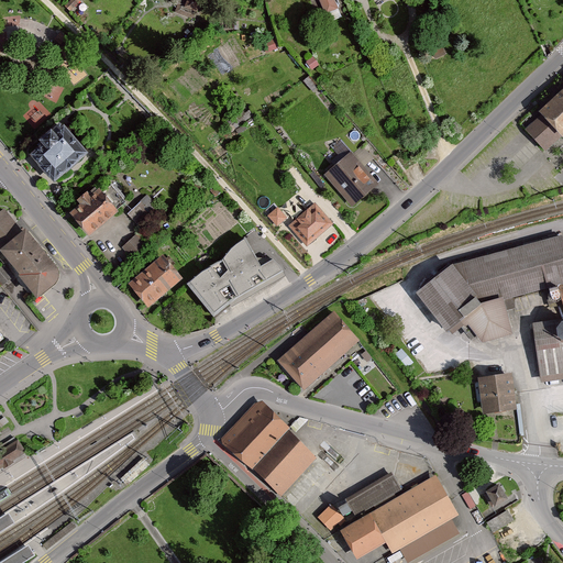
[(203,0),(202,0),(186,0),(183,11),(198,17),(203,0)]
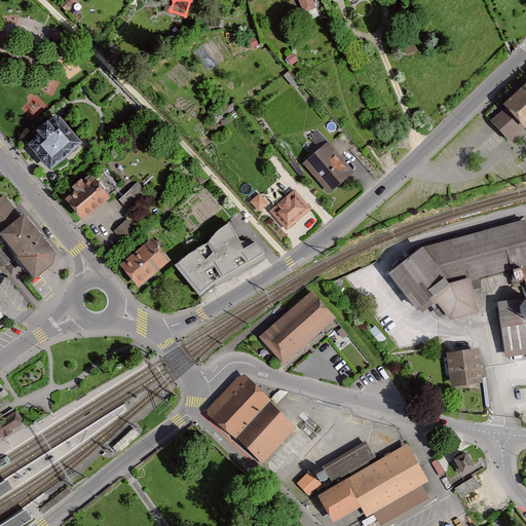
[(296,0),(303,14),(316,9),(312,0),(296,0)]
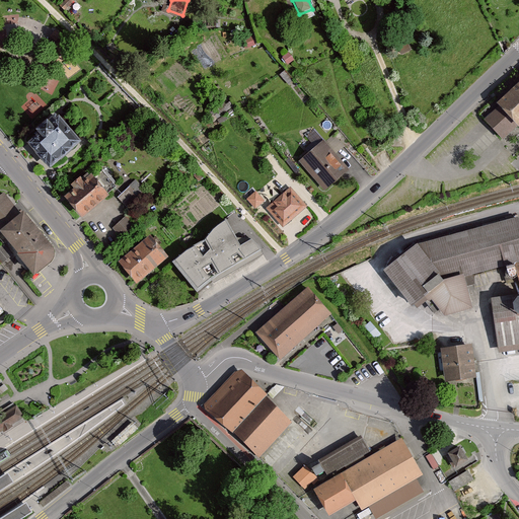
[(60,36),(56,32),(52,36),(56,41),(60,36)]
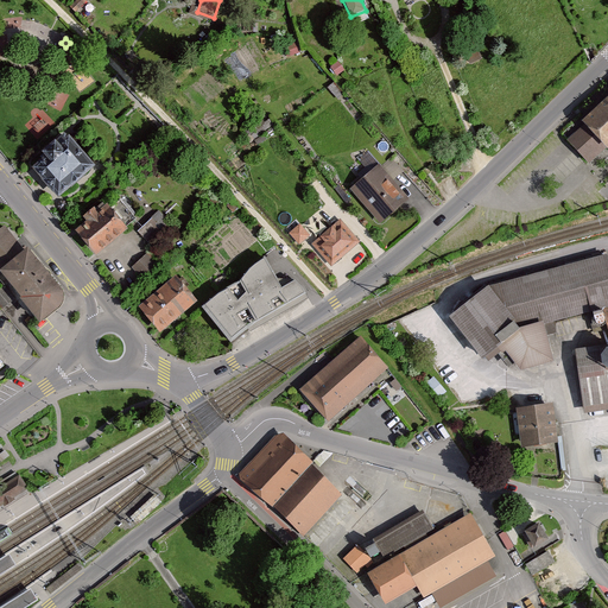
[(333,69),(337,76),(344,73),(340,64),(333,69)]
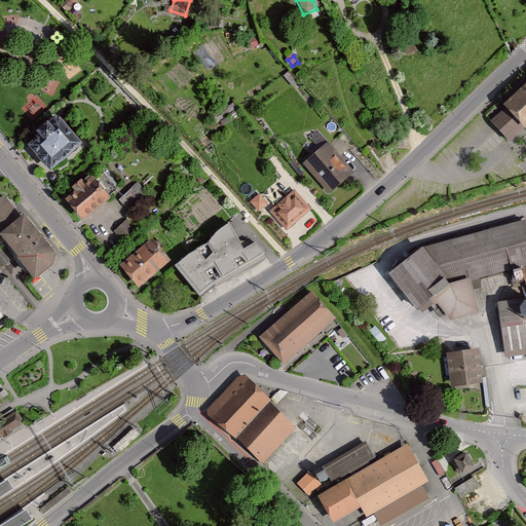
[(525,87),(506,106),(509,109),(494,122),(513,142),(525,129),(525,87)]
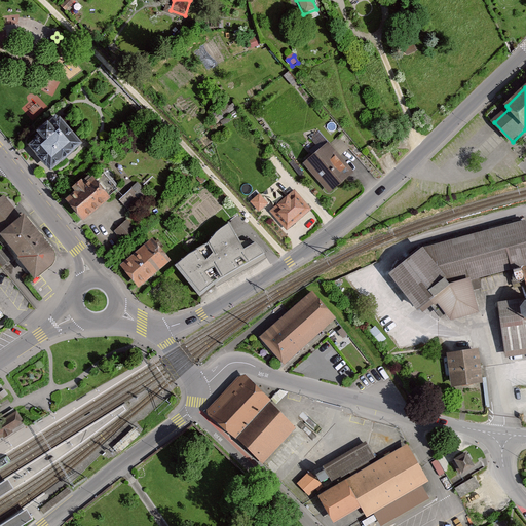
[(29,144),(54,172),(84,145),(59,116),(29,144)]
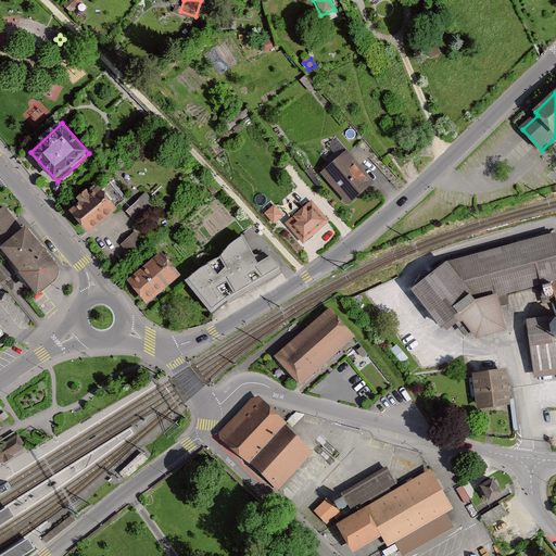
[(375,182),(348,152),(320,176),(348,206),(375,182)]
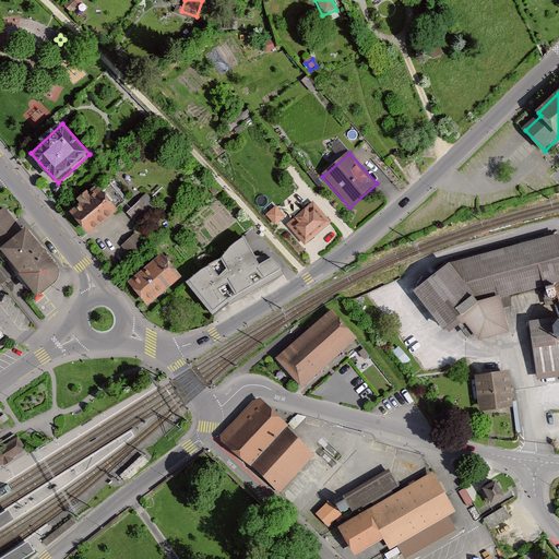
[(72,212),(92,235),(120,210),(102,188),(93,194),(90,191),(79,201),(82,204),(72,212)]
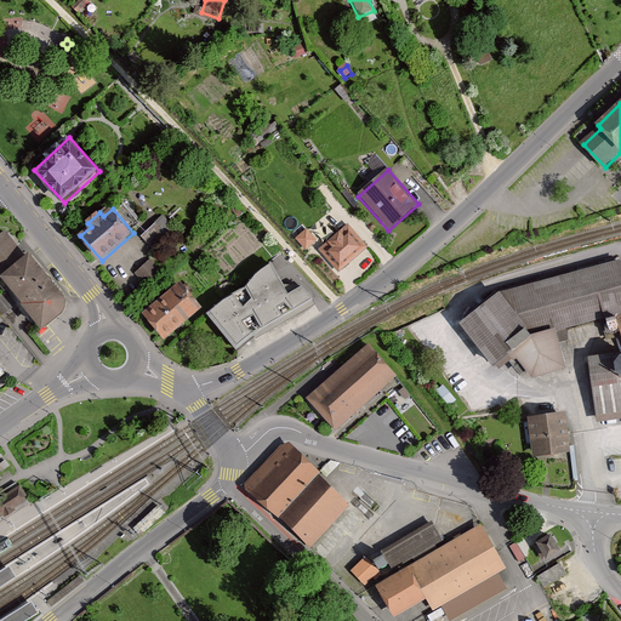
[(141,235),(153,249),(174,231),(161,217),(141,235)]
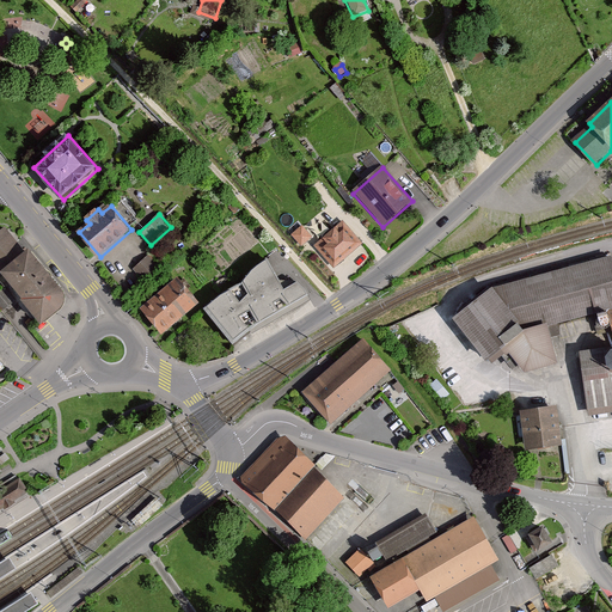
[(292,232),(304,244),(313,234),(301,221),(292,232)]
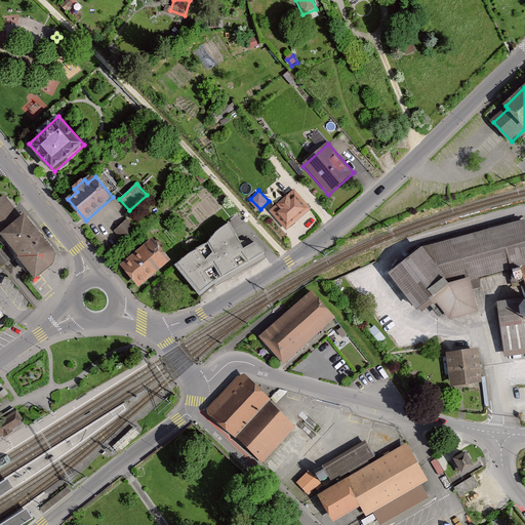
[(271,214),(287,232),(311,210),(294,192),(271,214)]
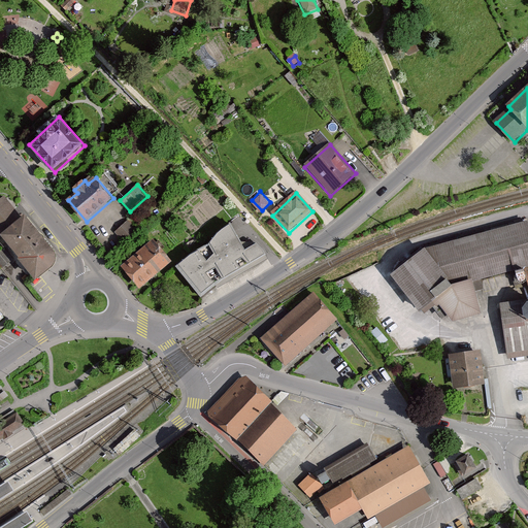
[(39,281),(58,264),(59,259),(58,254),(27,218),(22,221),(3,199),(0,201),(0,240),(5,248),(9,244),(39,281)]
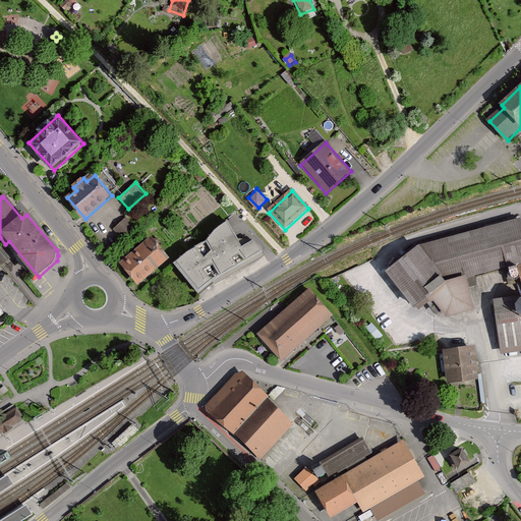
[(113,230),(123,241),(138,228),(127,217),(113,230)]
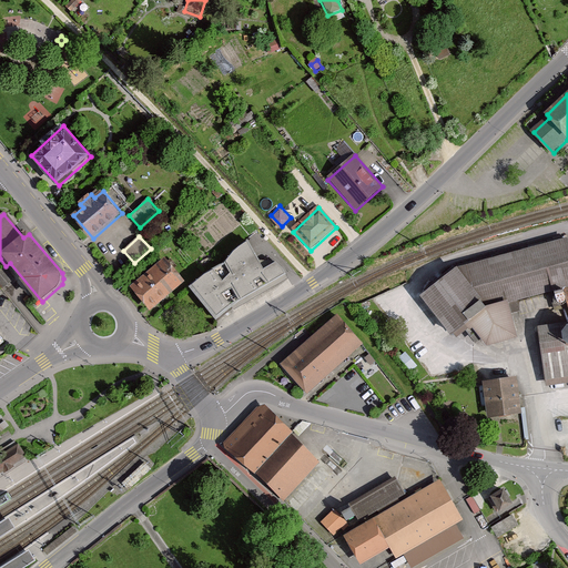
[(567,292),(567,239),(511,254),(460,267),(424,295),(457,340),(474,327),(493,348),(506,344),(523,340),(515,305),(554,294),(567,292)]
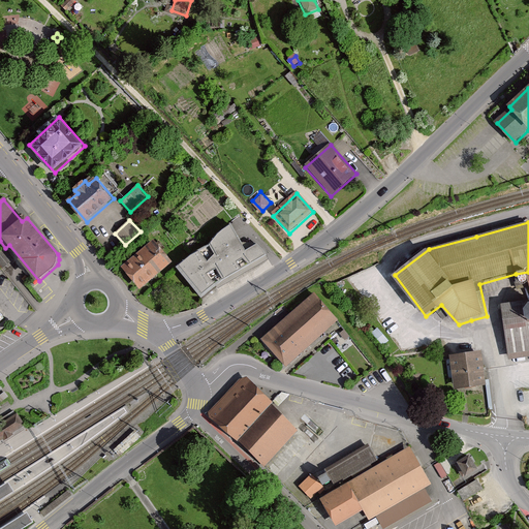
[(192,256),(191,255),(176,269),(201,301),(216,289),(268,260),(258,244),(245,251),(231,227),(217,235),(220,241),(192,256)]
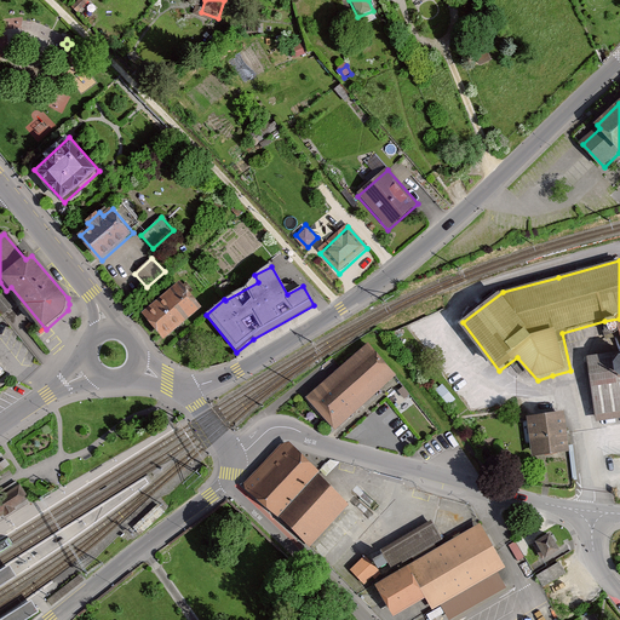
[(143,315),(165,342),(204,308),(182,281),(143,315)]
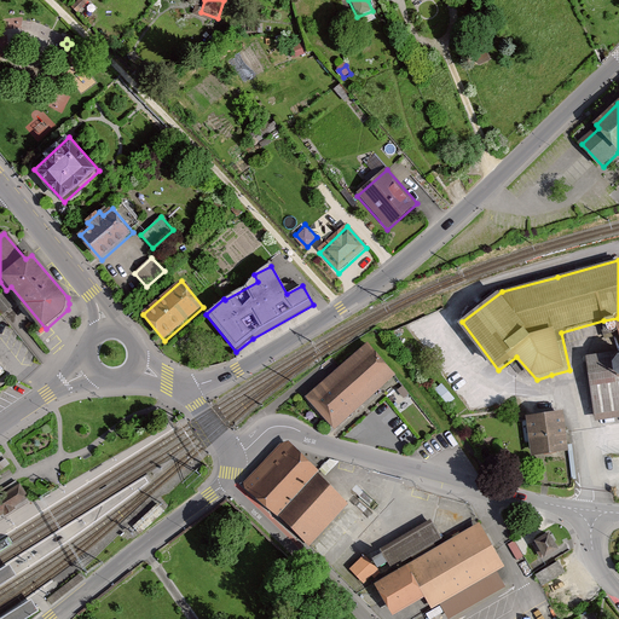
[(618,318),(603,320),(607,339),(618,336),(618,346),(618,352),(585,359),(596,423),(618,418),(618,318)]
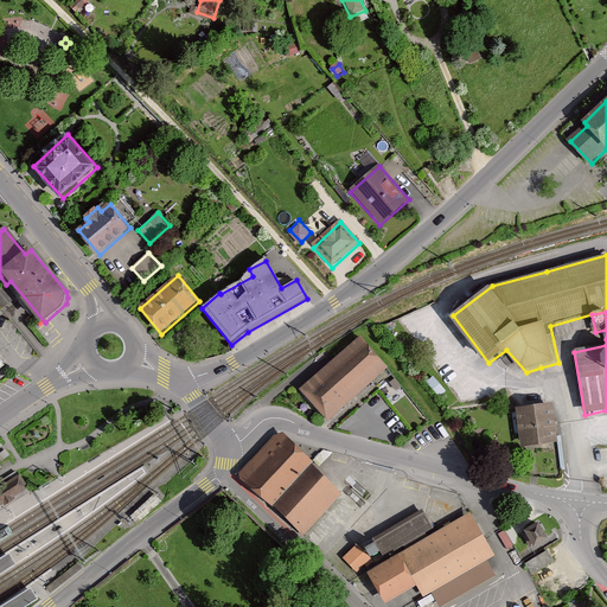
[(301,393),(330,423),(393,368),(364,337),(301,393)]
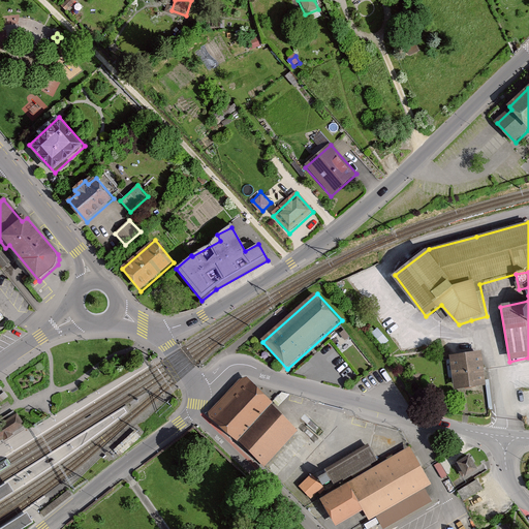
[(478,352),(452,356),(456,387),(483,383),(478,352)]
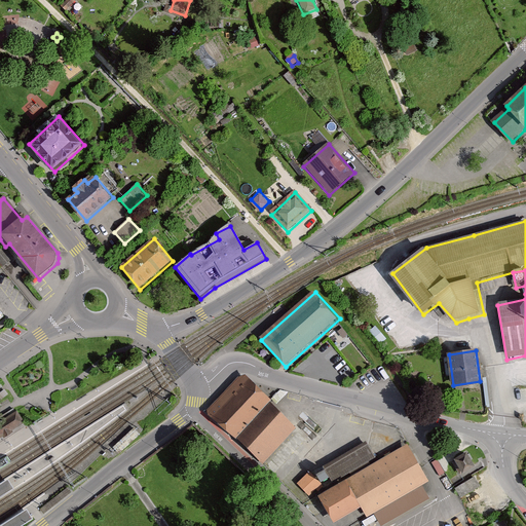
[(254,381),(248,375),(236,378),(205,413),(235,440),(272,398),(254,381)]
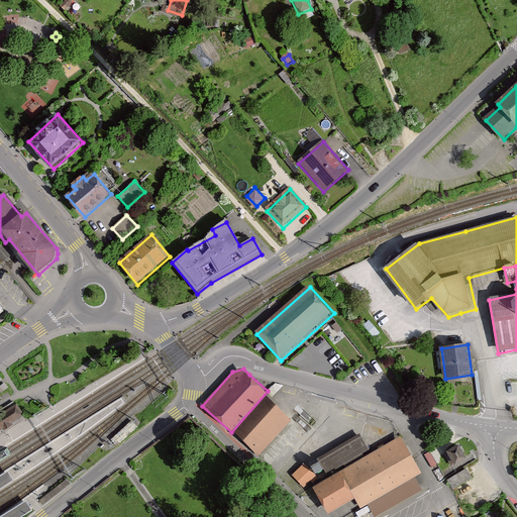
[(236,434),(257,454),(291,420),(270,400),(236,434)]
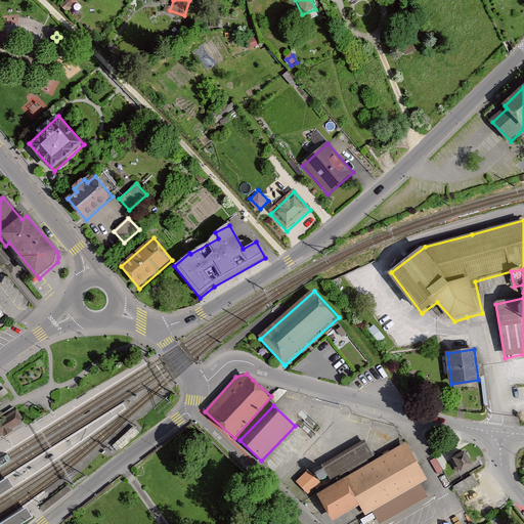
[(11,430),(25,422),(16,410),(0,420),(0,436),(2,435),(4,437),(12,432),(11,430)]
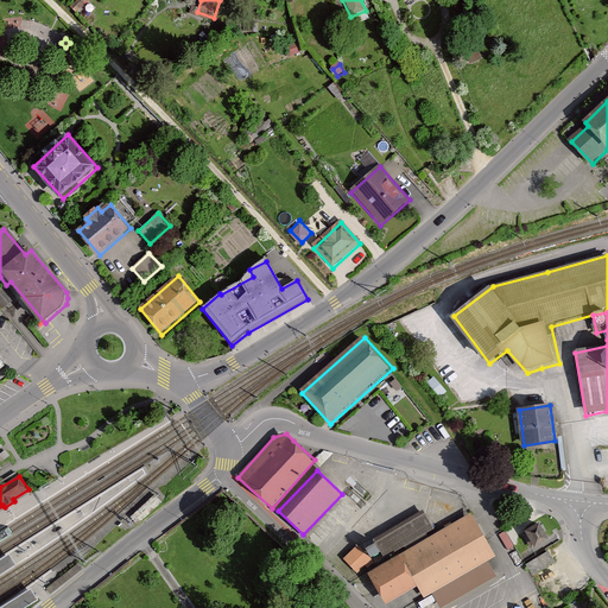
[(435,531),(424,512),(373,542),(384,561),(435,531)]
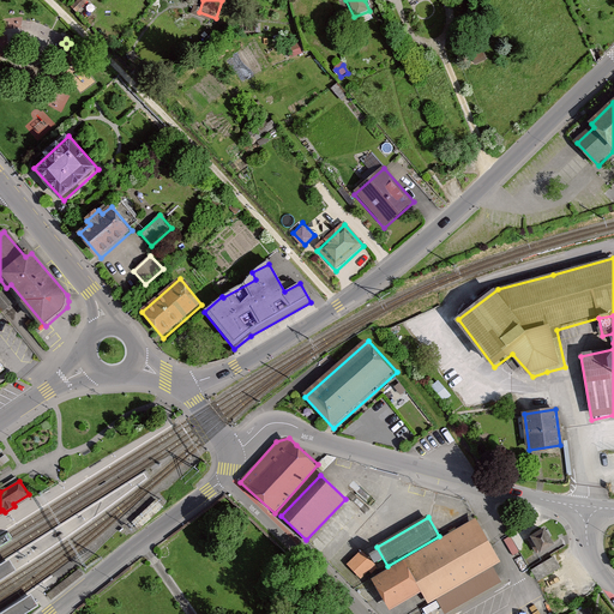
[(501,563),(476,521),(374,579),(392,611),(422,594),(429,605),(501,563)]
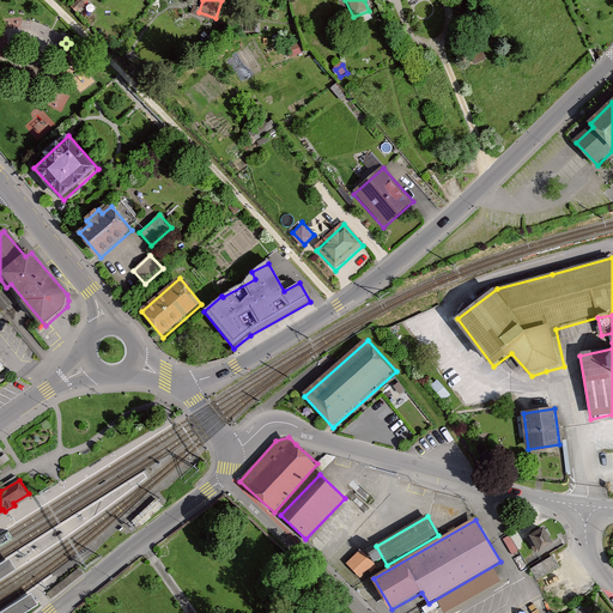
[(546,522),(527,533),(536,550),(556,540),(546,522)]
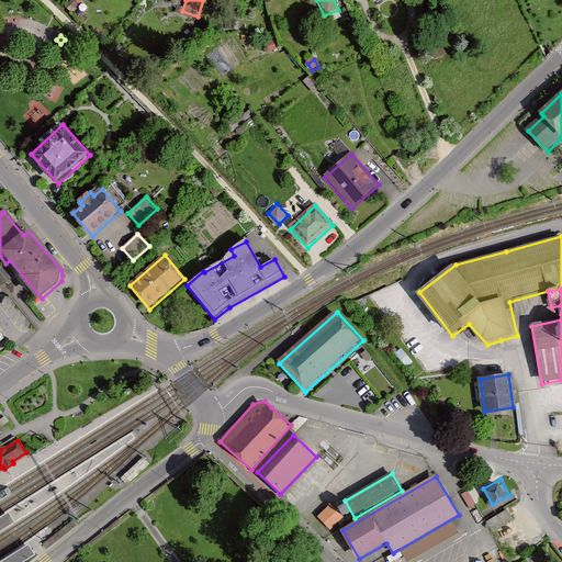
[(474,489),(461,496),(469,509),(482,502),(474,489)]
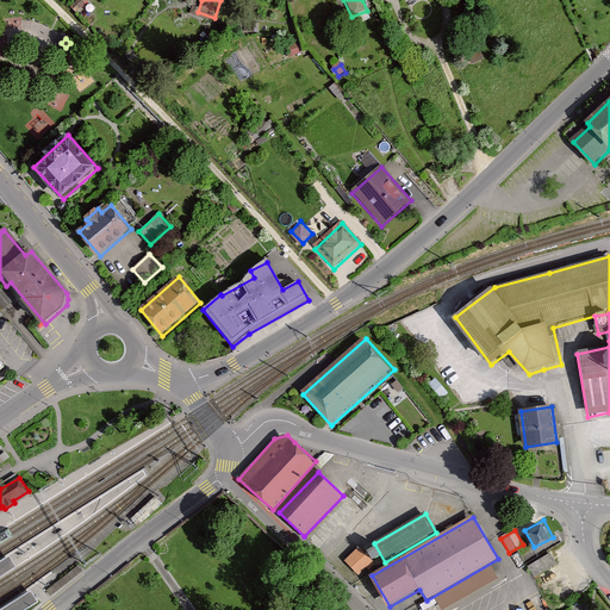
[(372,562),(359,549),(344,562),(359,576),(372,562)]
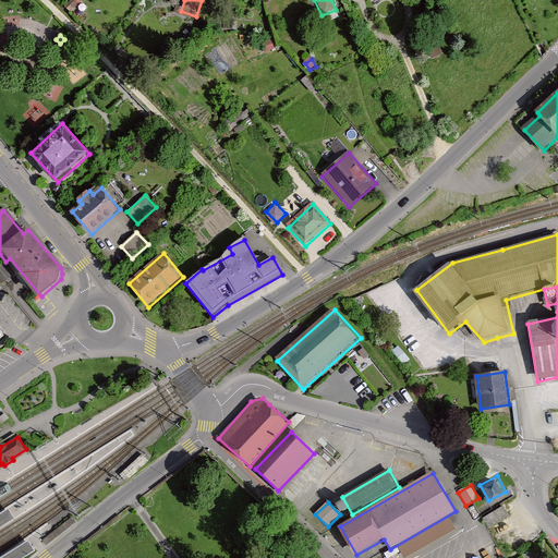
[(483,516),(489,526),(510,513),(505,502),(483,516)]
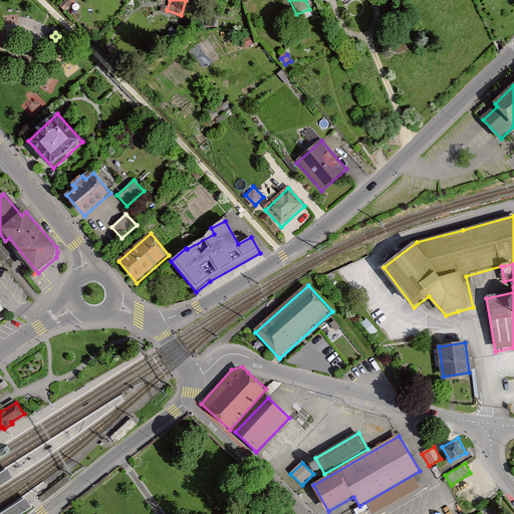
[(7,470),(0,475),(0,486),(13,479),(7,470)]
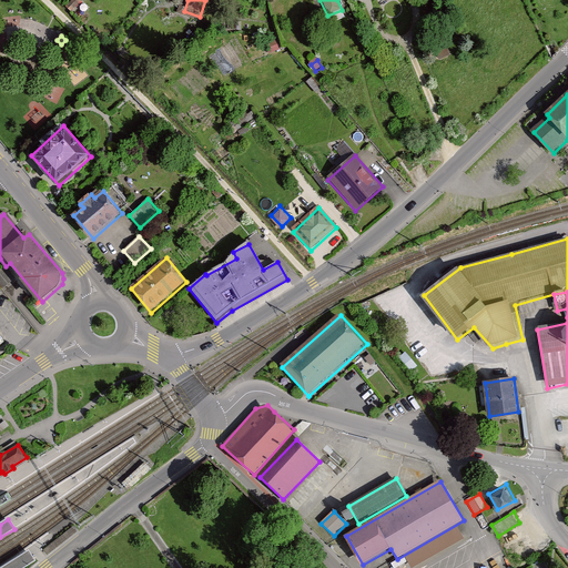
[(29,553),(1,567),(24,567),(34,563),(29,553)]
